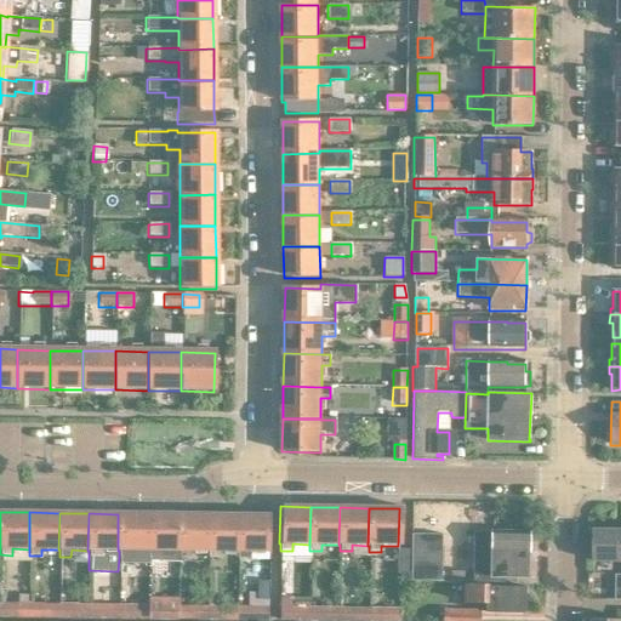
[(118,514),(118,551),(119,551),(119,557),(130,558),(130,551),(147,551),(148,514),(118,514)]
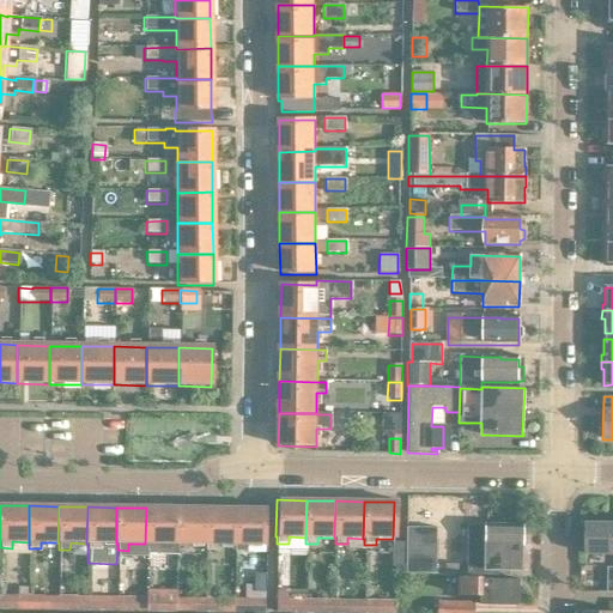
[(146,508),(145,544),(146,544),(146,551),(158,551),(158,554),(175,554),(175,551),(175,545),(175,509),(146,508)]
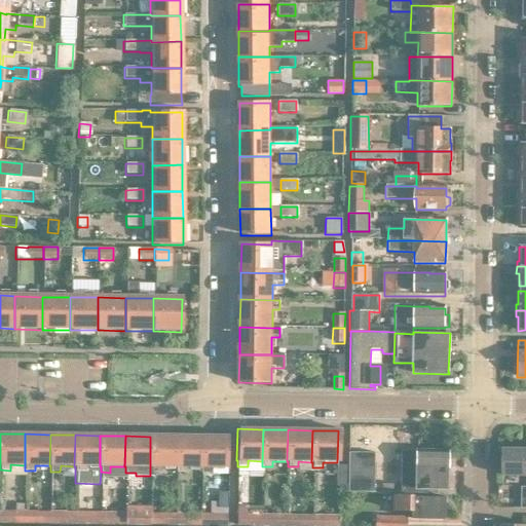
[(176,437),(150,437),(150,467),(150,473),(160,473),(160,467),(175,467),(176,437)]
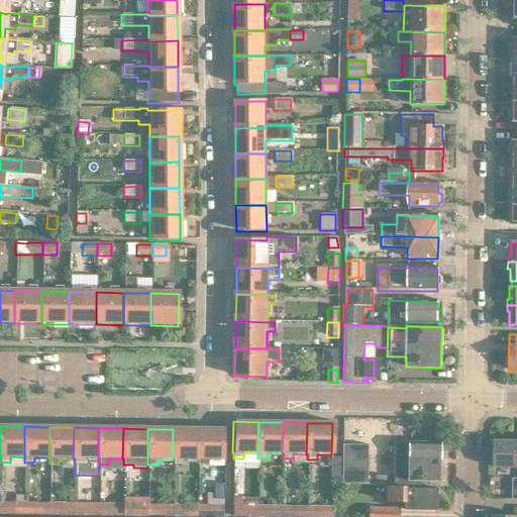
[(197,429),(174,429),(173,429),(172,459),(173,459),(173,464),(182,466),(183,459),(196,460),(197,429)]
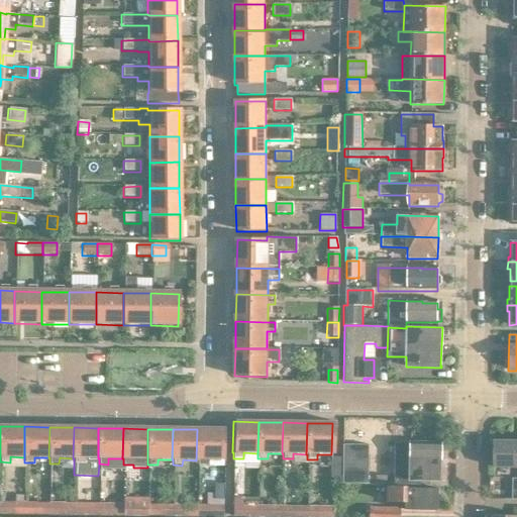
[(222,430),(198,430),(197,429),(196,460),(197,460),(197,466),(207,466),(207,460),(222,460),(222,430)]
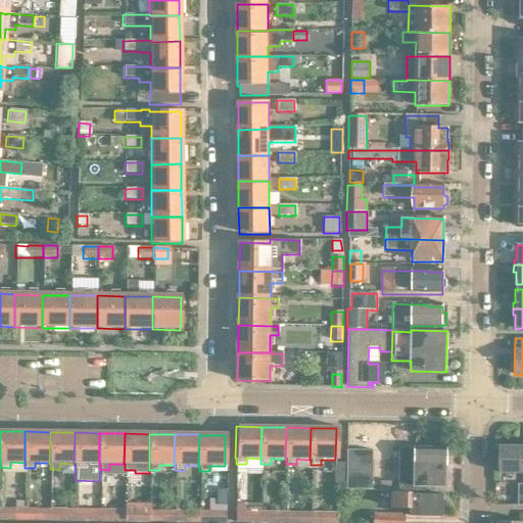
[(522,446),(500,446),(498,473),(522,473),(522,461),(522,446)]
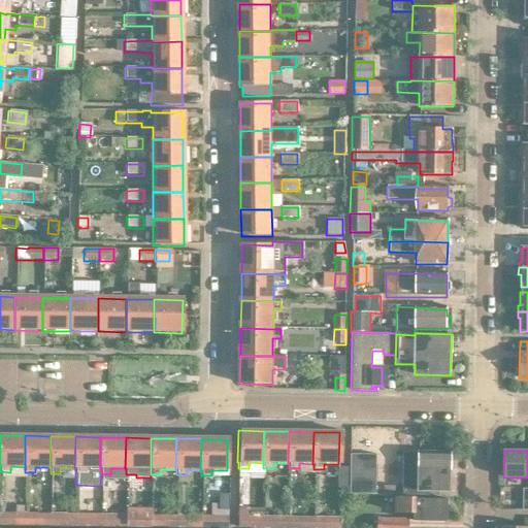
[(392,497),(392,499),(426,499),(426,493),(443,493),(443,472),(448,472),(448,453),(416,453),(401,453),(400,498),(392,497)]
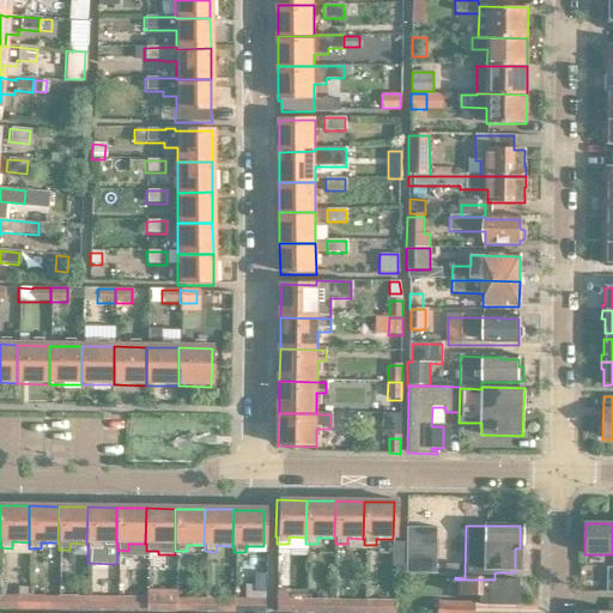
[(405,544),(405,568),(405,574),(435,574),(435,529),(405,528),(405,544)]
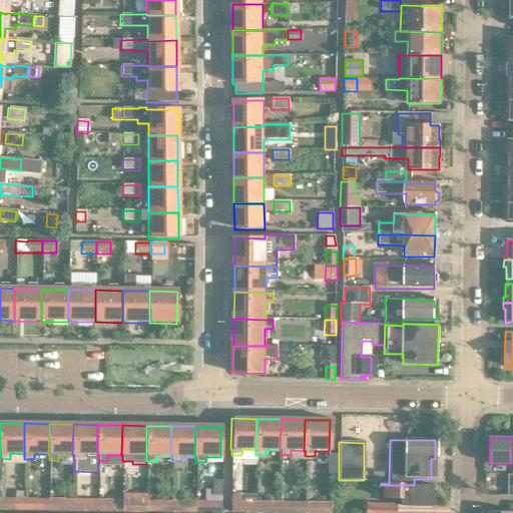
[(339,455),(327,455),(327,475),(339,475),(339,455)]
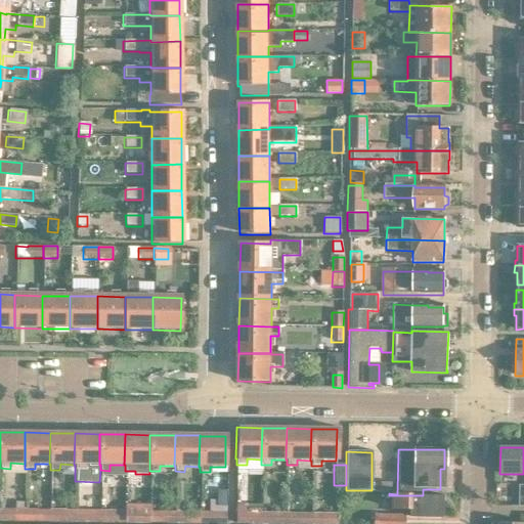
[(390,482),(380,482),(380,491),(390,491),(390,482)]
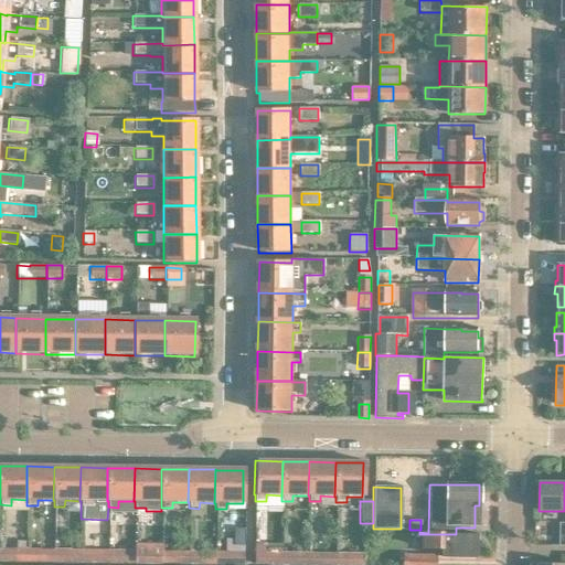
[(456,535),(456,534),(419,534),(419,550),(441,550),(440,558),(476,560),(477,535),(456,535)]
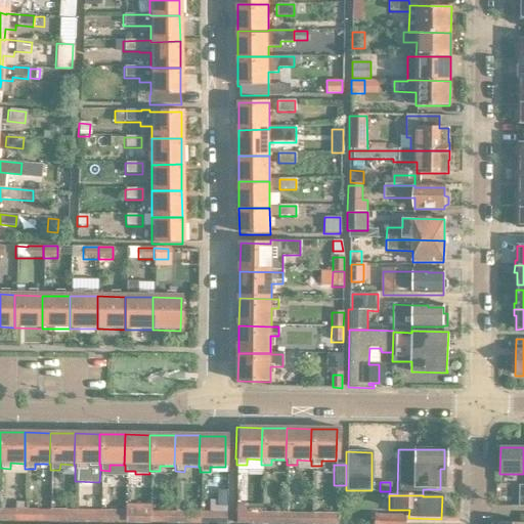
[(247,505),(247,513),(261,513),(261,505),(247,505)]
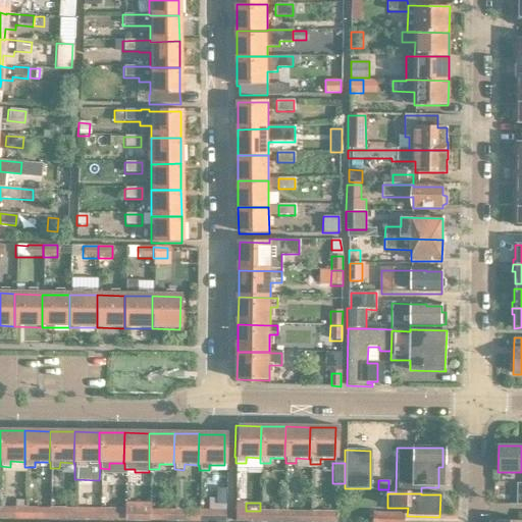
[(150,508),(148,508),(147,521),(172,521),(172,505),(158,505),(158,510),(150,510),(150,508)]
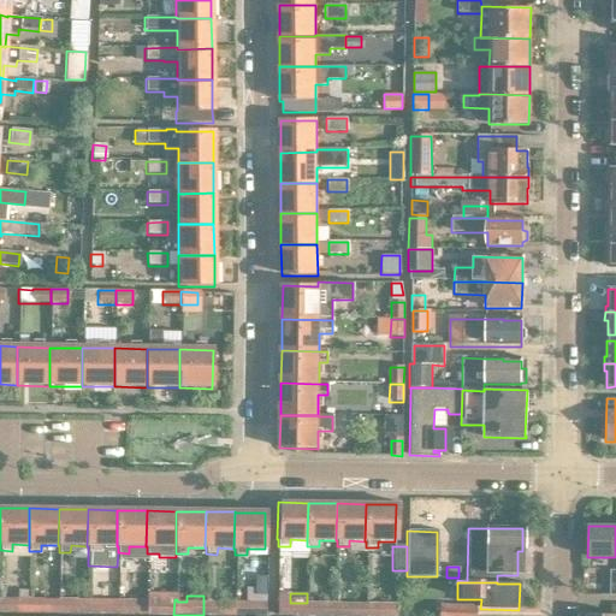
[(206,596),(203,596),(203,615),(232,615),(234,603),(206,602),(206,596)]
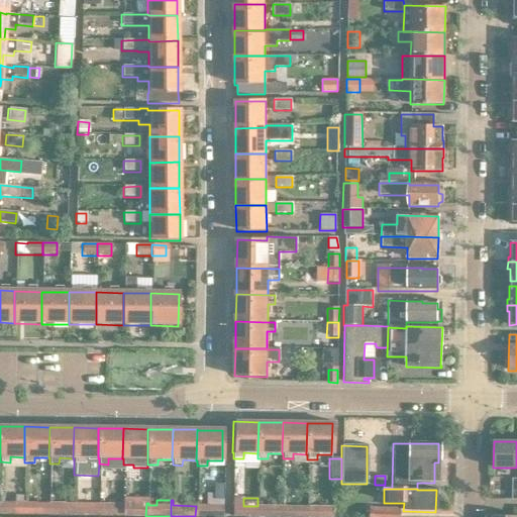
[(0,515),(23,516),(23,503),(21,503),(14,503),(0,502),(0,515)]
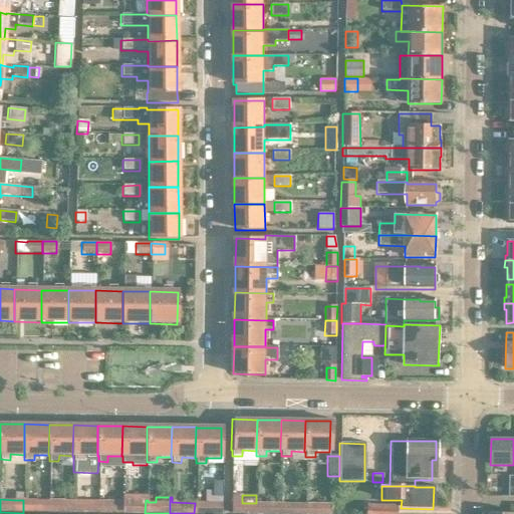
[(23,500),(23,513),(47,513),(47,501),(23,500)]
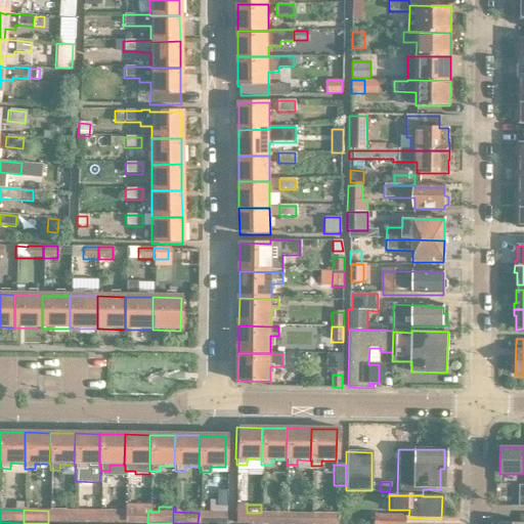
[(133,512),(123,512),(123,523),(126,523),(147,523),(148,510),(133,510),(133,512)]
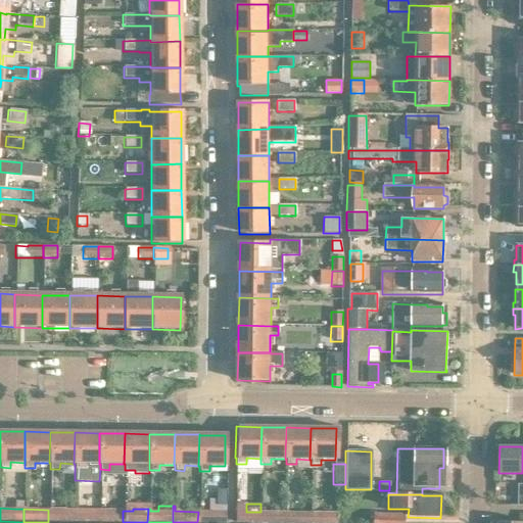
[(74,510),(48,510),(48,522),(73,522),(74,510)]
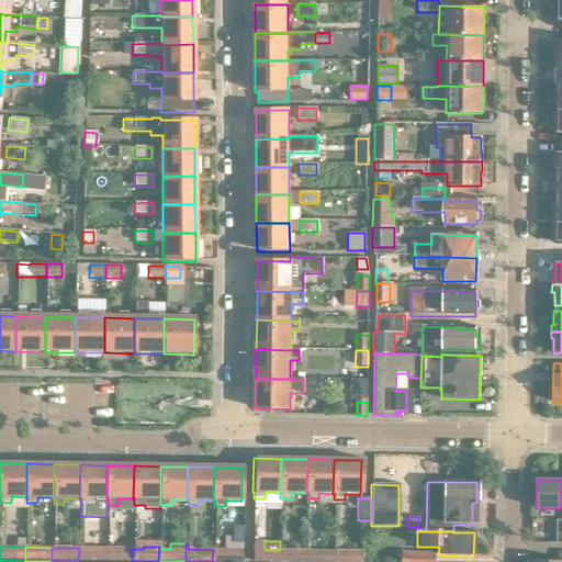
[(105,548),(79,548),(78,561),(105,561),(105,548)]
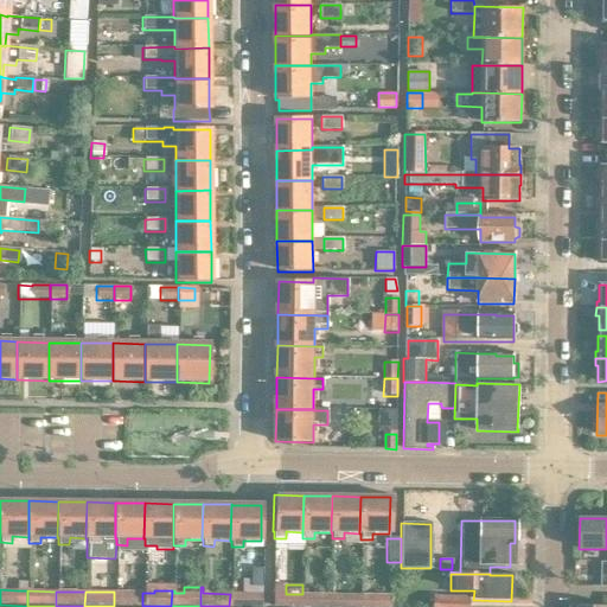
[(114,592),(114,606),(142,606),(142,593),(114,592)]
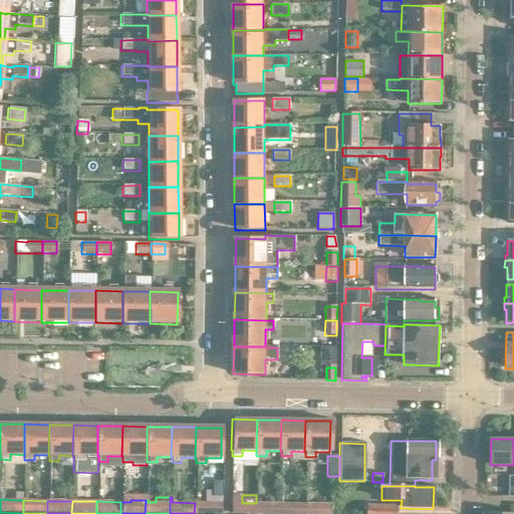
[(220,513),(221,503),(195,503),(194,513),(220,513)]
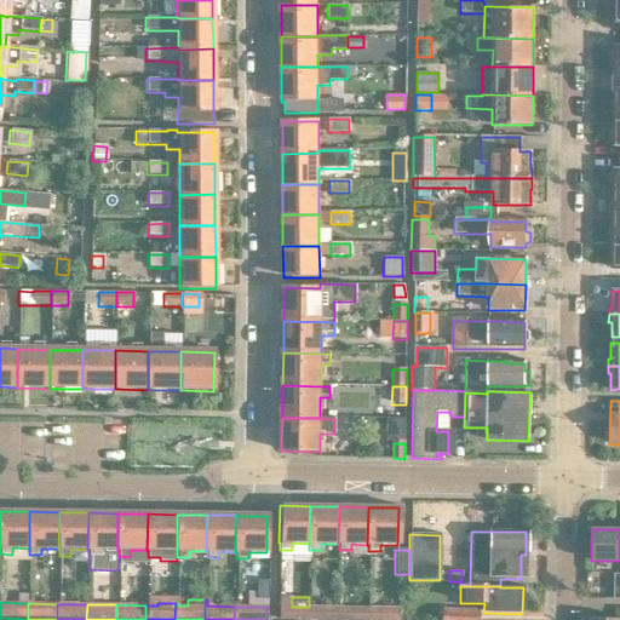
[(308,619),(309,607),(292,607),(279,607),(279,619),(308,619)]
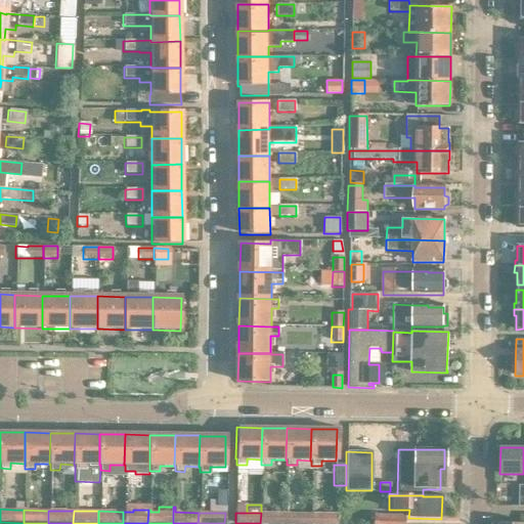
[(285,523),(285,514),(261,513),(260,523),(285,523)]
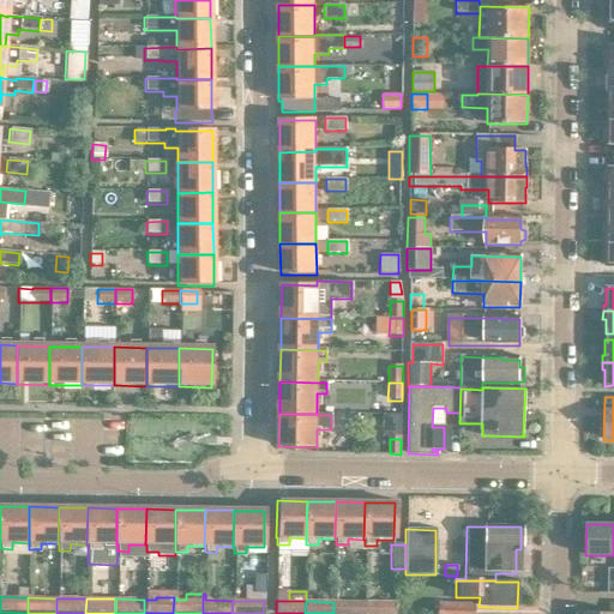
[(333,602),(333,613),(362,613),(363,602),(333,602)]
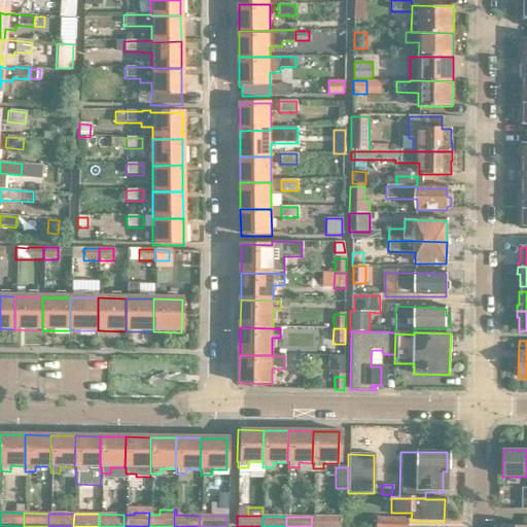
[(338,526),(339,517),(312,517),(311,526),(338,526)]
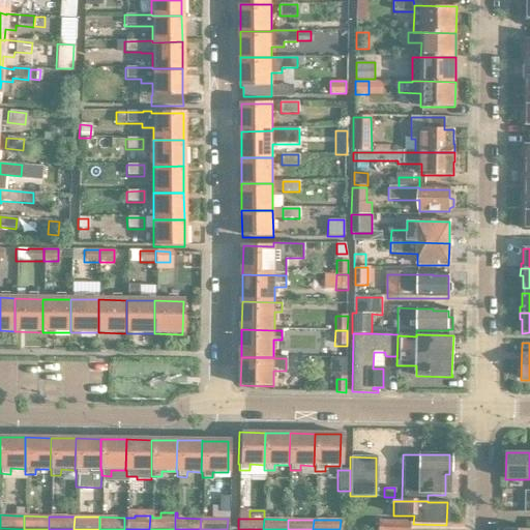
[(377,521),(376,529),(408,529),(409,522),(377,521)]
